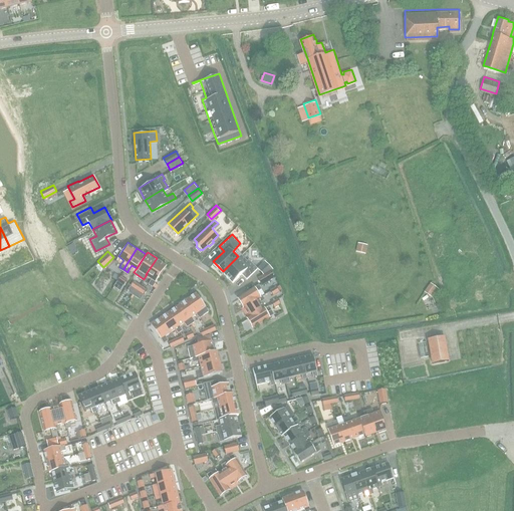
[(238,256),(223,271),(232,280),(241,272),(247,277),(258,267),(257,266),(249,258),(247,259),(241,253),(238,256)]
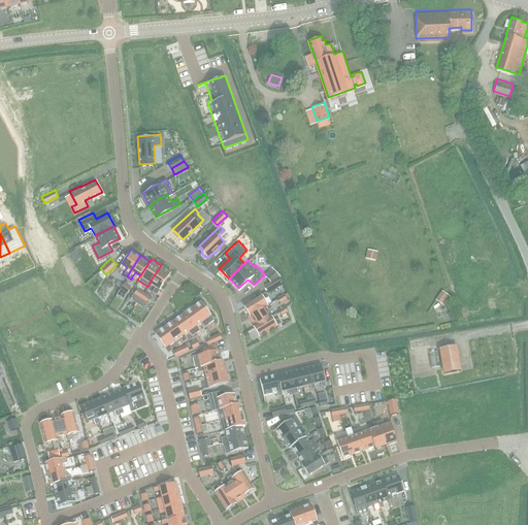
[(170,271),(161,265),(150,282),(151,282),(155,285),(152,290),(157,293),(159,289),(159,288),(160,288),(170,271)]
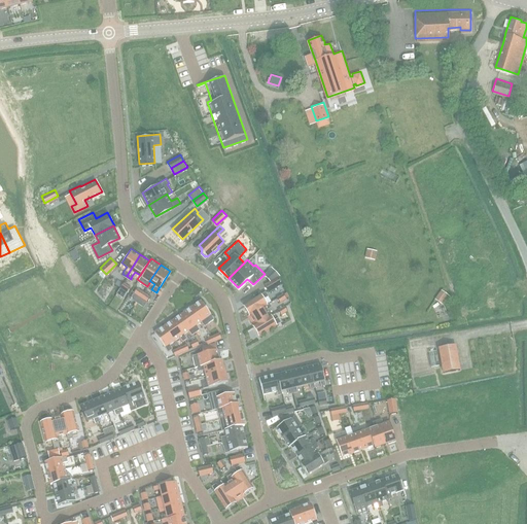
[(271,266),(264,273),(265,274),(270,280),(277,276),(279,274),(271,266)]
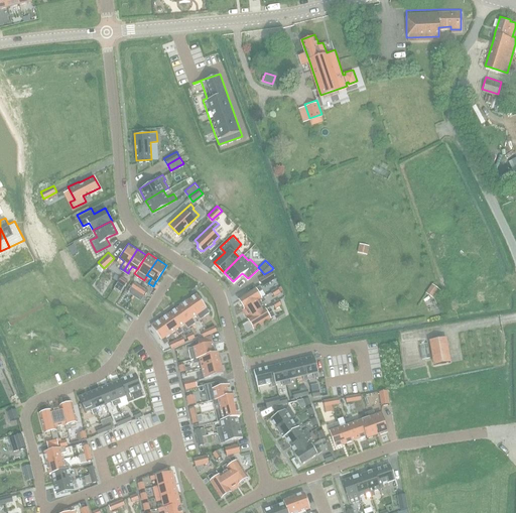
[(259,277),(263,283),(275,276),(271,270),(264,274),(259,277)]
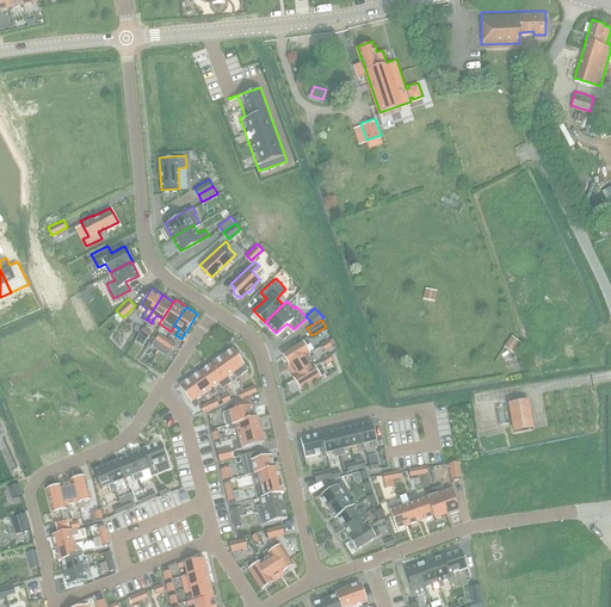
[(139,332),(147,336),(150,330),(143,326),(139,332)]
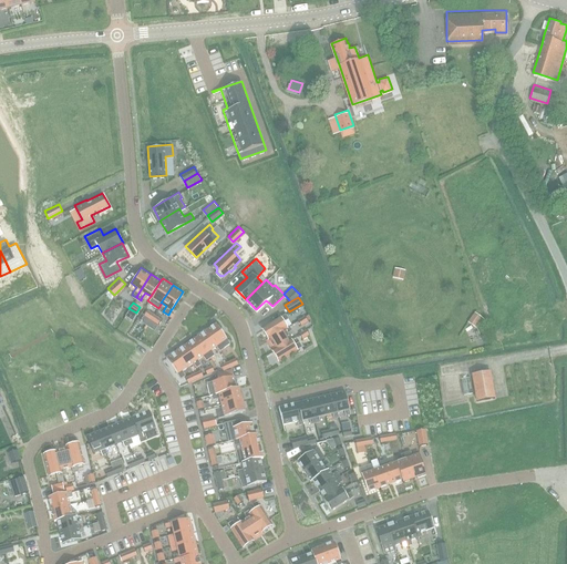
[(144,314),(151,318),(154,314),(146,308),(144,314)]
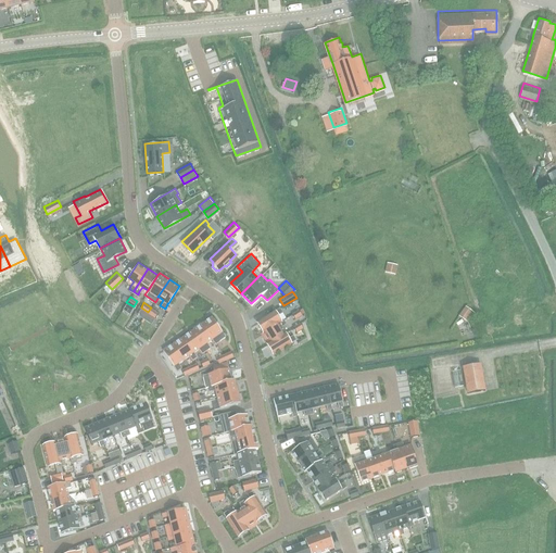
[(466,304),(459,314),(468,321),(475,311),(466,304)]
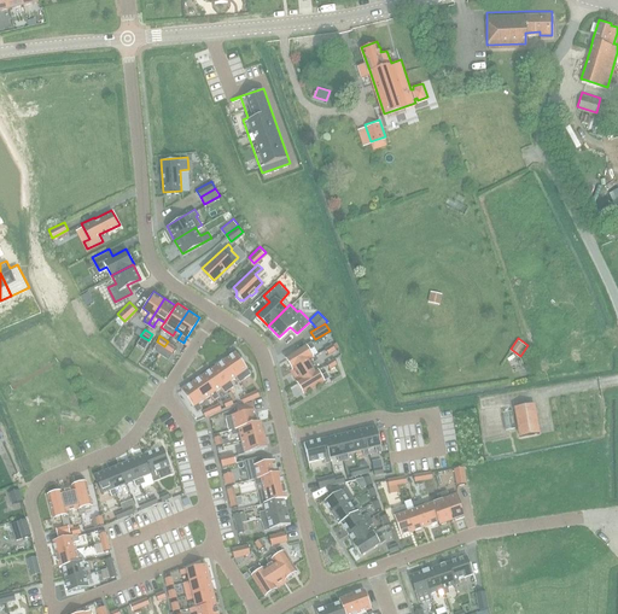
[(292,367),(315,352),(312,354),(309,348),(314,345),(312,339),(305,343),(285,355),(292,367)]
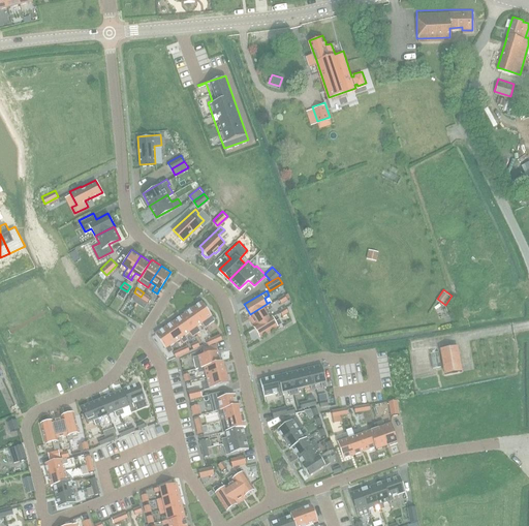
[(144,292),(141,297),(148,301),(150,297),(144,292)]
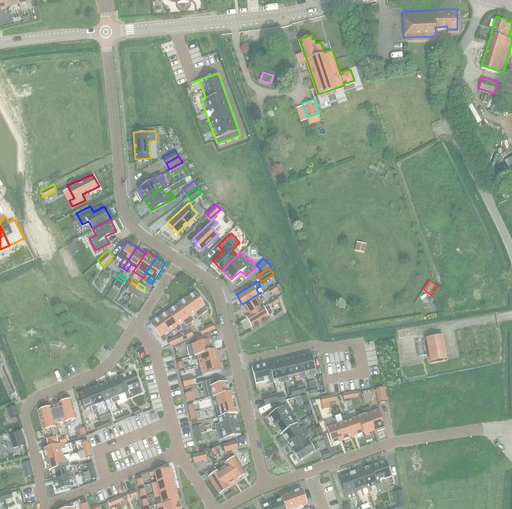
[(269,287),(271,292),(278,288),(275,284),(269,287)]
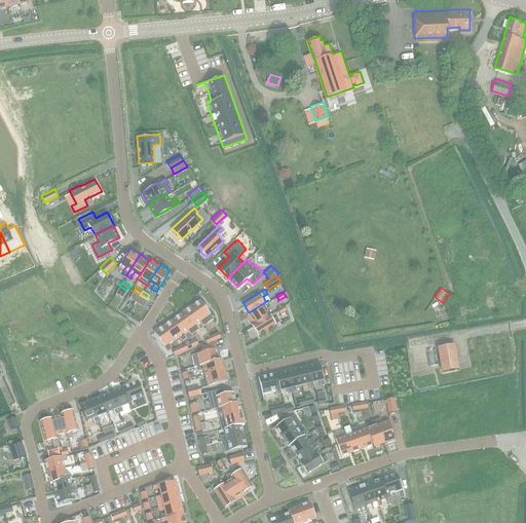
[(200,319),(203,324),(208,321),(213,316),(200,298),(190,304),(200,319)]
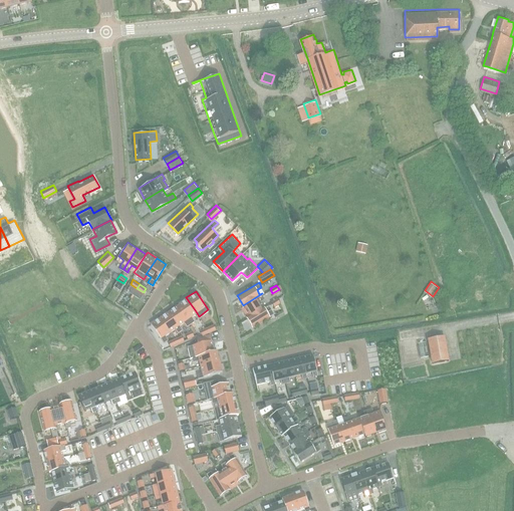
[(248,314),(263,305),(260,300),(264,297),(262,293),(243,305),(248,314)]
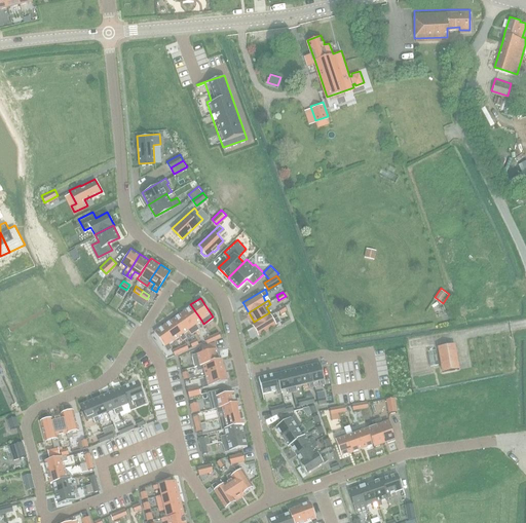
[(277,308),(280,312),(287,308),(284,303),(277,308)]
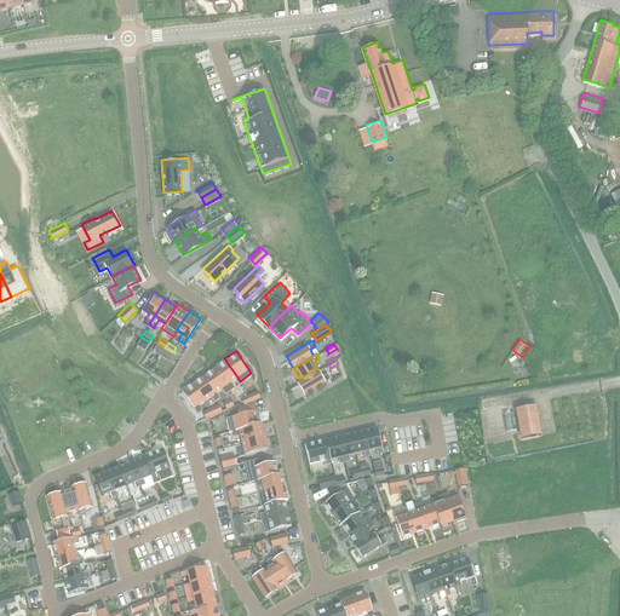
[(214,366),(230,389),(234,385),(230,380),(236,375),(224,358),(214,366)]
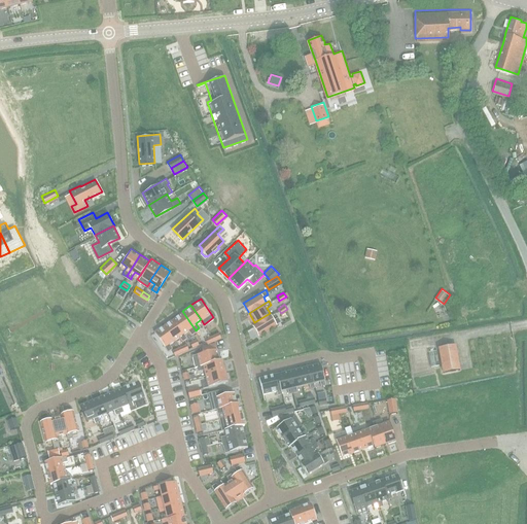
[(191,333),(196,330),(182,311),(173,318),(186,337),(183,332),(188,328),(191,333)]
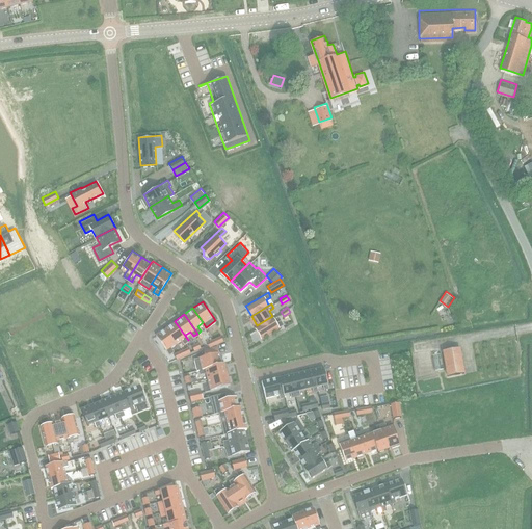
[(272,316),(257,325),(255,326),(261,337),(278,326),(283,323),(281,319),(275,322),(272,316)]
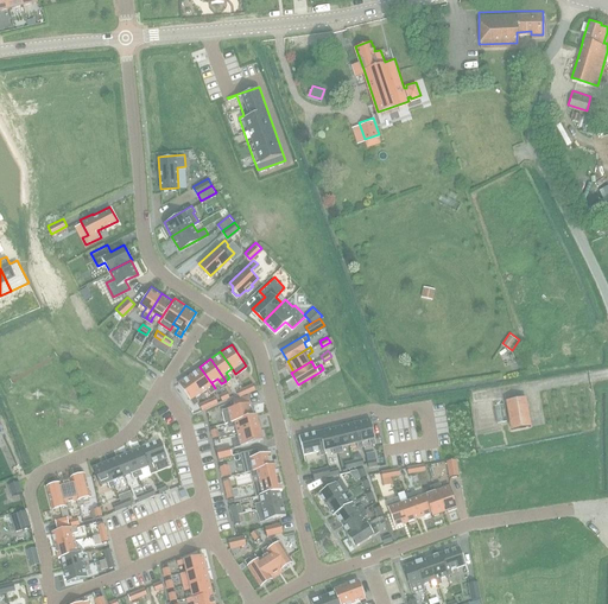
[(215,388),(200,367),(189,374),(201,390),(207,386),(210,392),(215,388)]
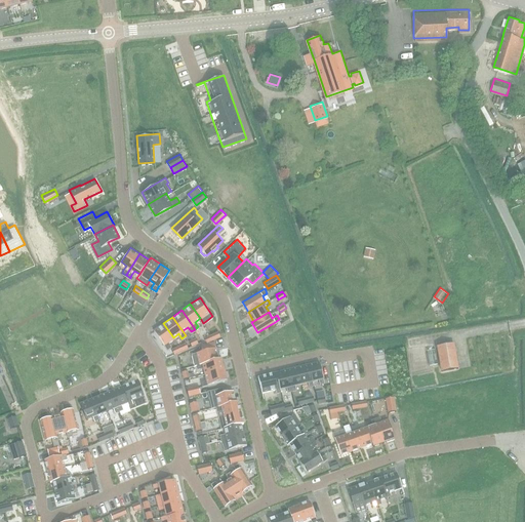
[(168,342),(173,337),(163,323),(154,329),(167,349),(171,346),(168,342)]
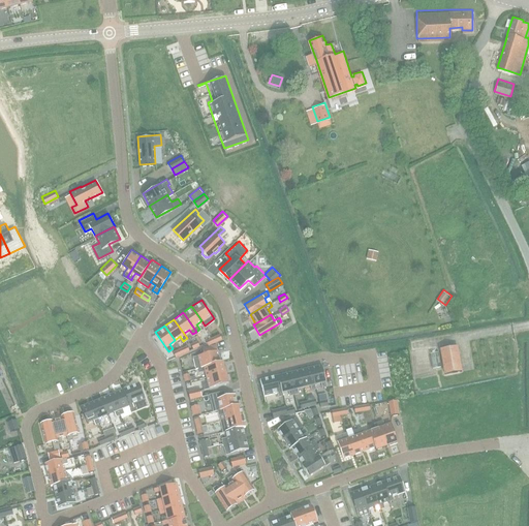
[(190,342),(192,347),(199,344),(197,339),(190,342)]
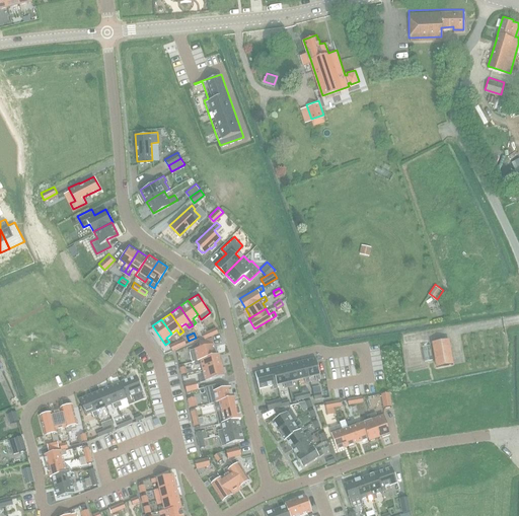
[(216,354),(216,353),(212,337),(199,340),(200,346),(189,349),(192,360),(194,359),(216,354)]
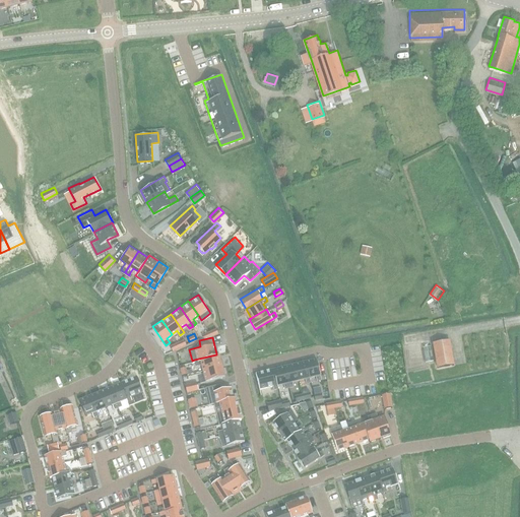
[(449,337),(433,340),(437,366),(453,363),(449,337)]
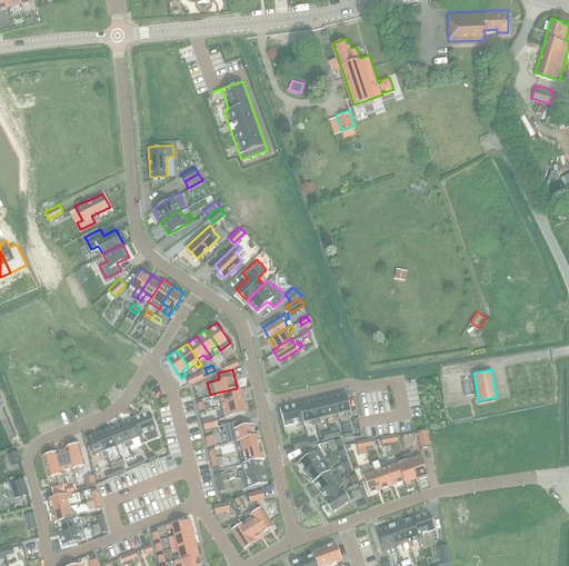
[(212,394),(213,398),(220,397),(221,404),(242,398),(240,386),(237,387),(237,388),(212,394)]
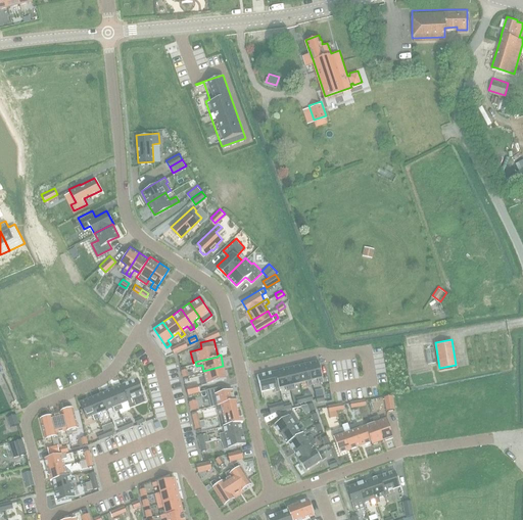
[(318,359),(306,362),(311,378),(312,378),(317,377),(318,381),(323,380),(322,373),(318,359)]
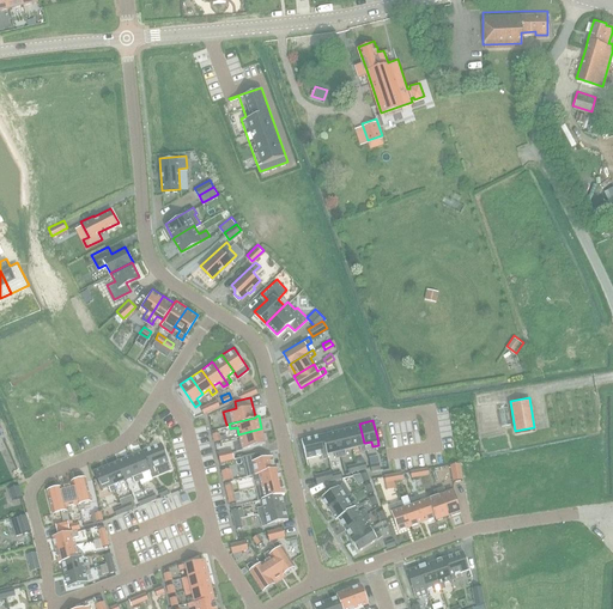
[(358,424),(347,426),(352,446),(359,444),(360,449),(364,449),(366,448),(365,443),(364,443),(359,424),(358,424)]
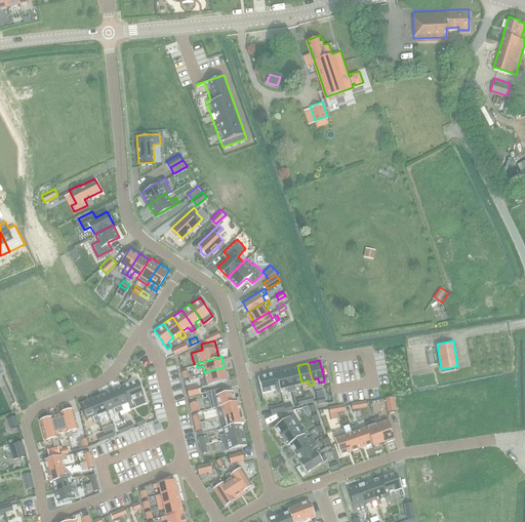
[(294,366),(286,368),(291,389),(296,388),(295,386),(295,384),(298,383),(301,383),(297,365),(294,366)]
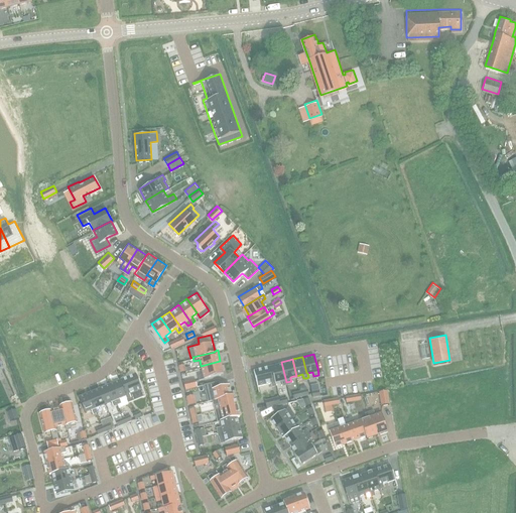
[(204,377),(223,372),(220,361),(201,366),(203,372),(197,373),(199,378),(204,377)]
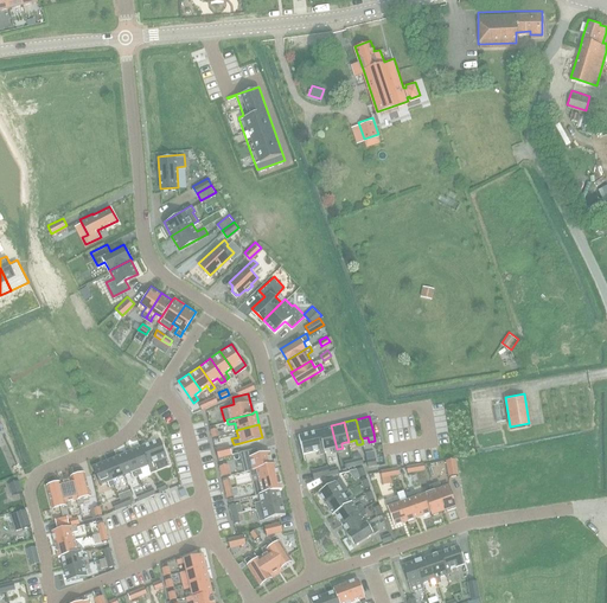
[(326,427),(319,428),(324,448),(331,446),(332,451),(332,450),(337,449),(331,425),(326,427)]
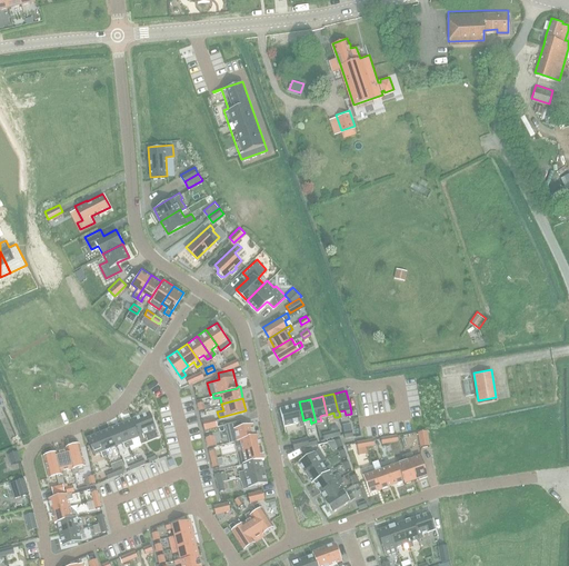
[(280,406),(279,407),(283,424),(297,420),(298,420),(299,424),(305,423),(303,420),(299,401),(292,404),(280,406)]
